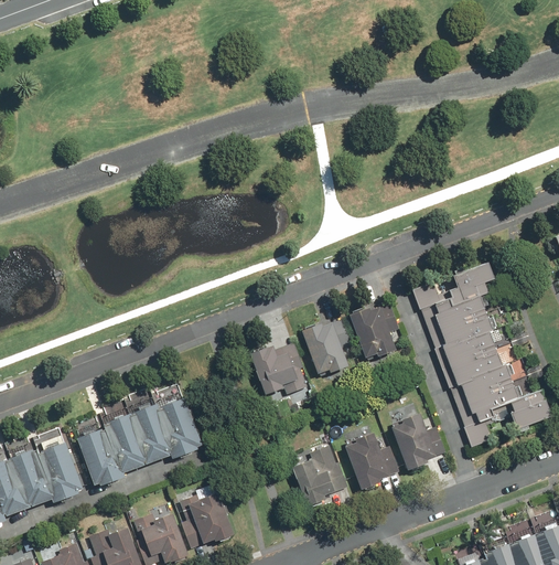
[(558,231),(547,235),(554,254),(558,251),(558,231)]
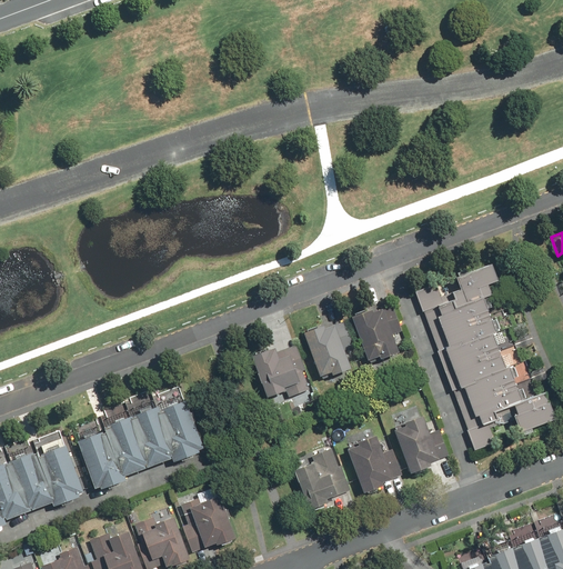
[(500,282),(493,263),(443,281),(441,275),(430,278),(432,285),(412,292),(469,453),(495,445),(490,429),(500,426),(495,413),(513,407),(515,413),(510,415),(512,421),(516,420),(521,431),(554,419),(544,391),(524,399),(489,298),(494,296),(491,286),(500,282)]
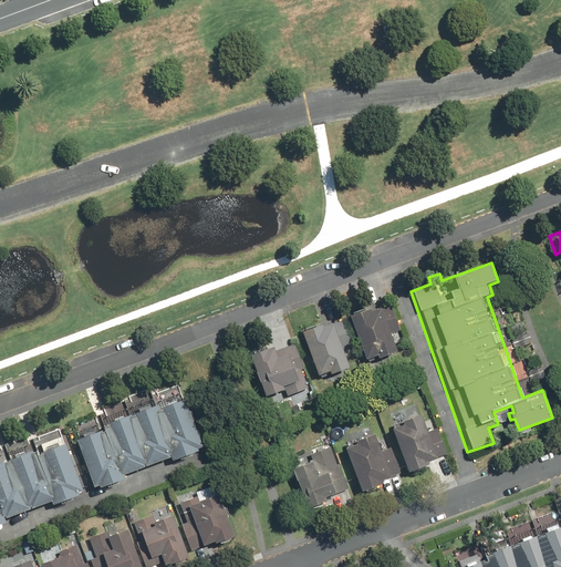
[(369,307),(350,315),(367,360),(381,354),(382,359),(398,352),(391,332),(397,329),(387,303),(371,311),(369,307)]
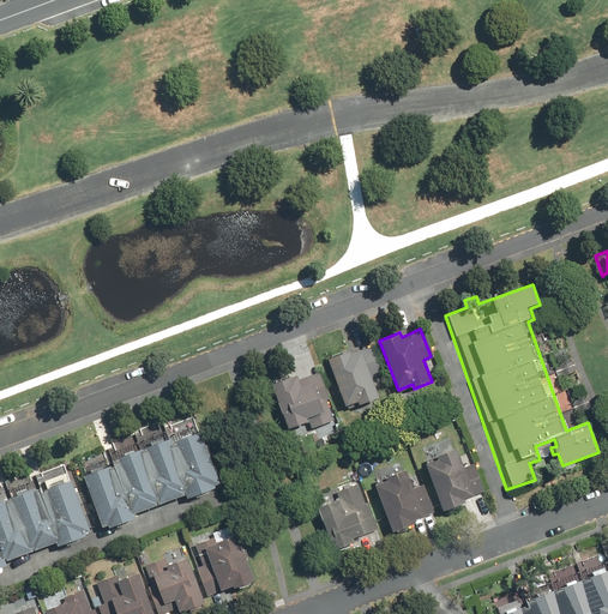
[(349,351),(326,361),(343,408),(360,402),(361,405),(379,398),(372,378),(381,374),(371,347),(350,355),(349,351)]
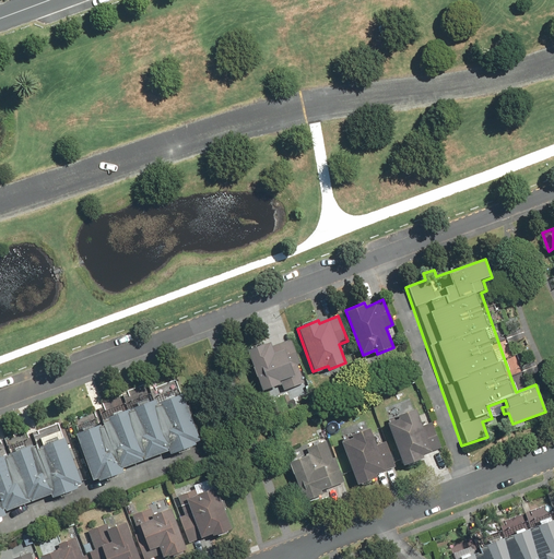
[(281,391),(302,384),(295,366),(302,364),(292,337),(271,344),(271,342),(248,349),(262,391),(279,385),(281,391)]
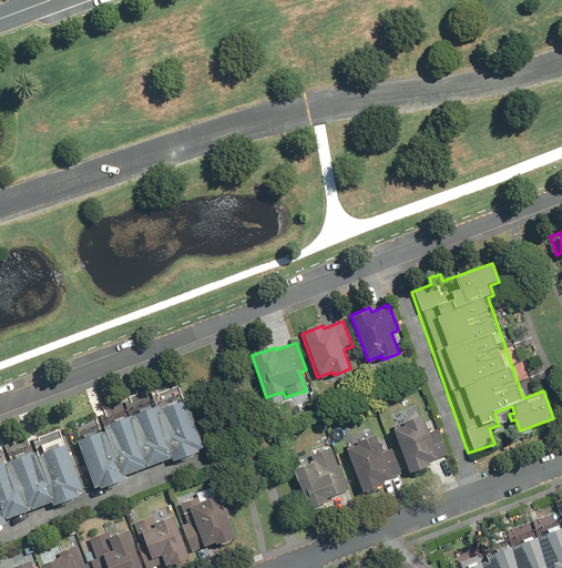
[(101,413),(71,425),(99,490),(128,478),(125,476),(174,456),(176,463),(205,450),(184,399),(181,401),(174,385),(153,394),(151,387),(100,409),(101,413)]
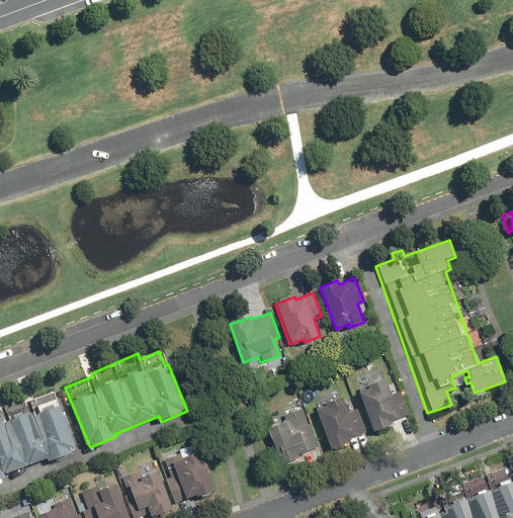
[(393,421),(406,416),(397,391),(391,394),(385,377),(368,383),(370,386),(359,392),(374,431),(394,424),(393,421)]
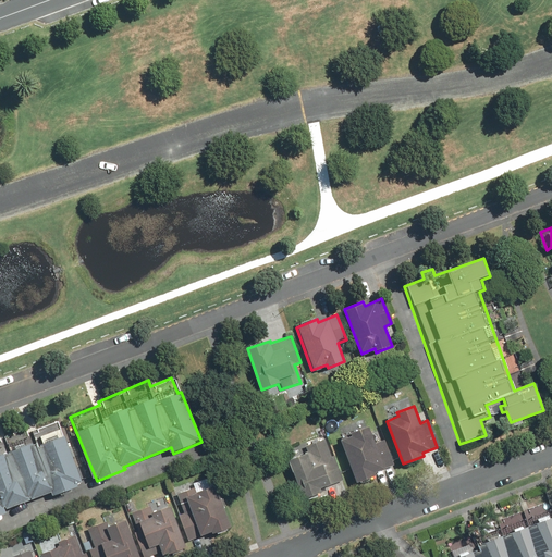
[(0,515),(7,512),(5,508),(51,492),(53,495),(82,485),(64,436),(59,438),(53,422),(29,431),(34,442),(23,445),(19,431),(0,436),(0,515)]
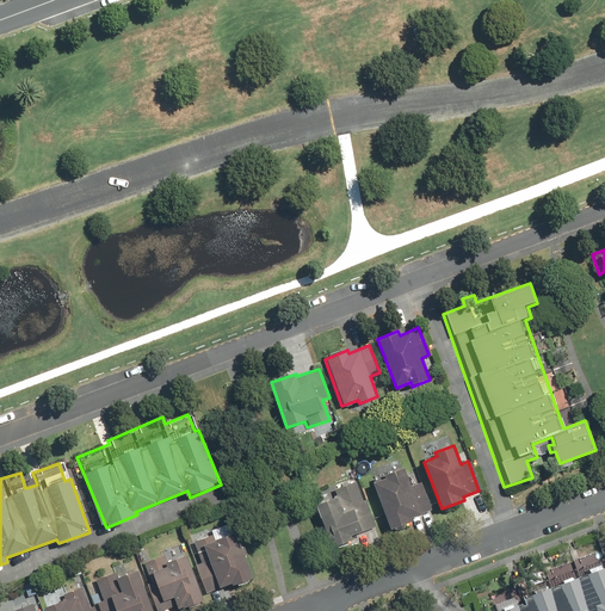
[(388,480),(374,486),(390,531),(412,523),(411,519),(431,512),(420,482),(413,485),(407,467),(386,474),(388,480)]
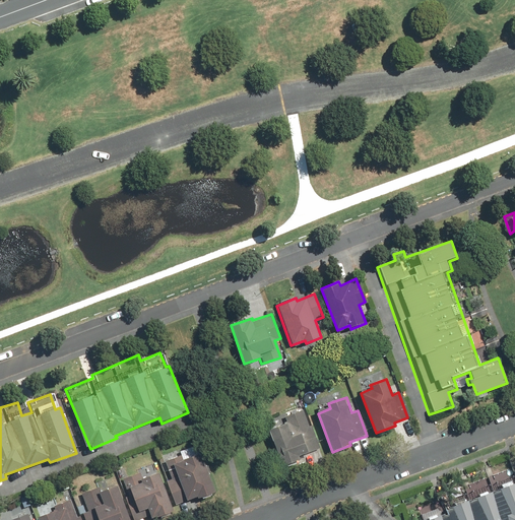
[(300,455),(320,449),(313,428),(308,429),(302,408),(283,414),(285,423),(273,427),(285,465),(301,460),(300,455)]
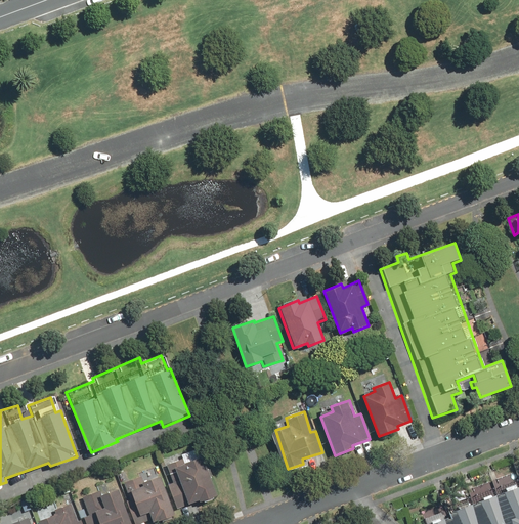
[(200,501),(216,495),(201,455),(173,467),(186,503),(199,498),(200,501)]
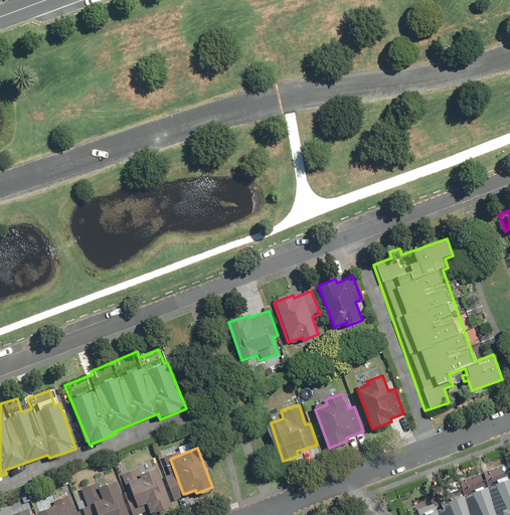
[(174,504),(158,465),(143,471),(145,475),(129,482),(139,505),(146,503),(150,514),(174,504)]
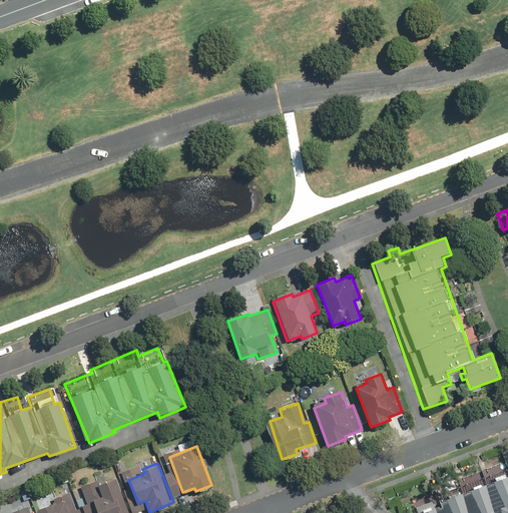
[(437,503),(439,507),(432,509),(431,506),(413,512),(507,512),(507,476),(463,494),(462,492),(445,498),(446,500),(437,503)]
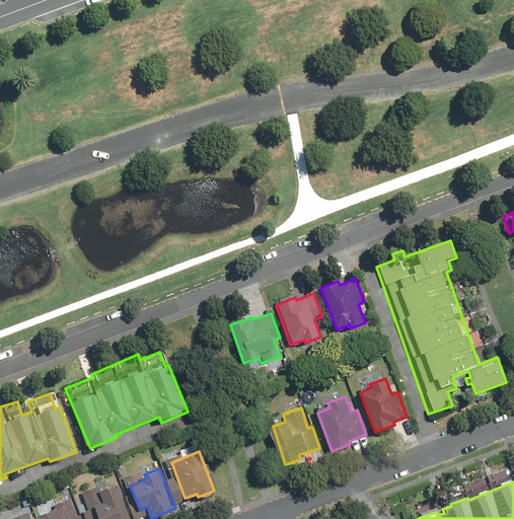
[(131,518),(119,483),(97,490),(101,502),(92,505),(96,518),(131,518)]
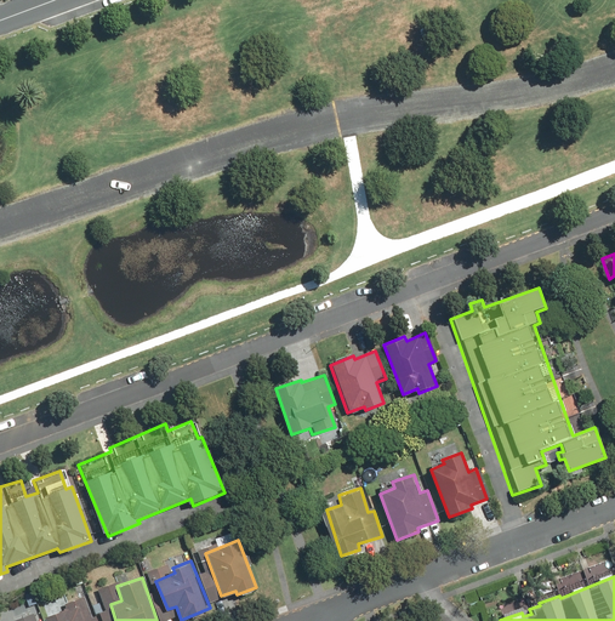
[(70,594),(60,598),(63,610),(44,617),(45,620),(97,620),(95,614),(87,617),(80,596),(73,599),(70,594)]
